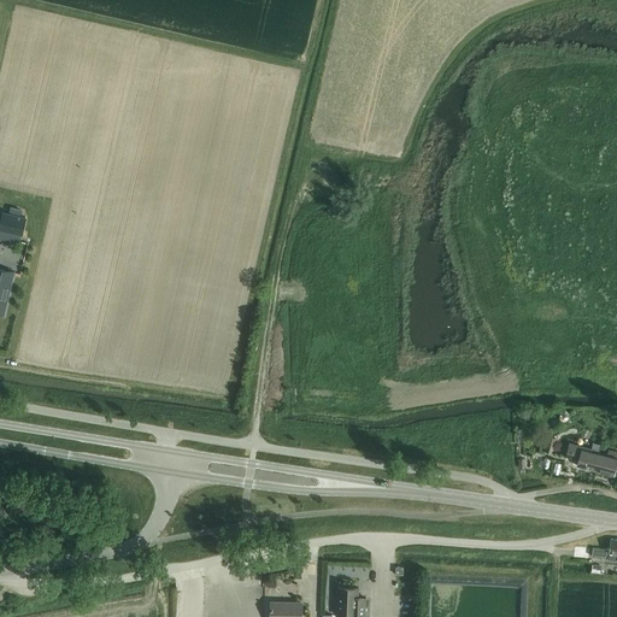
[(0,229),(23,235),(28,217),(21,216),(22,210),(10,207),(9,212),(3,211),(0,219),(0,229)]
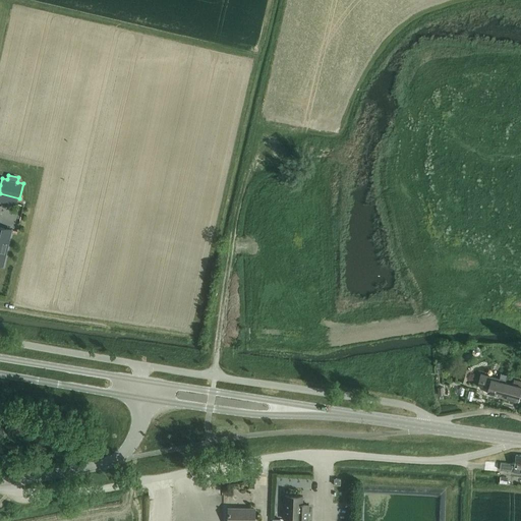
[(0,227),(0,266),(3,267),(12,230),(0,227)]
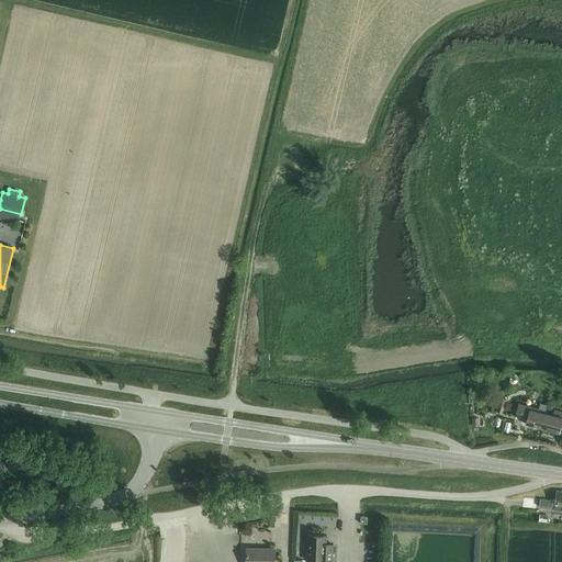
[(503,412),(507,398),(501,397),(496,409),(503,412)]
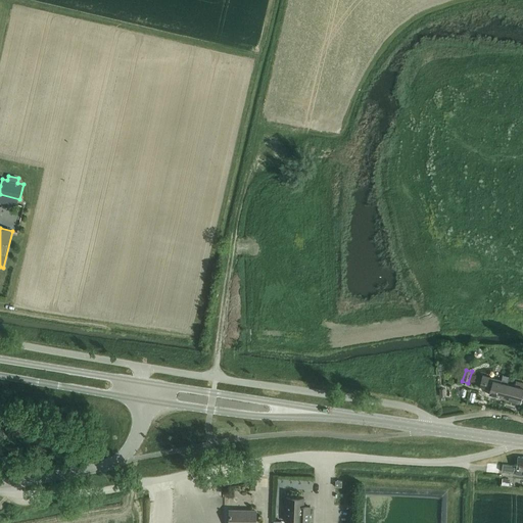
[(489,394),(504,398),(508,383),(510,377),(503,375),(502,380),(484,375),(480,387),(490,390),(489,394)]
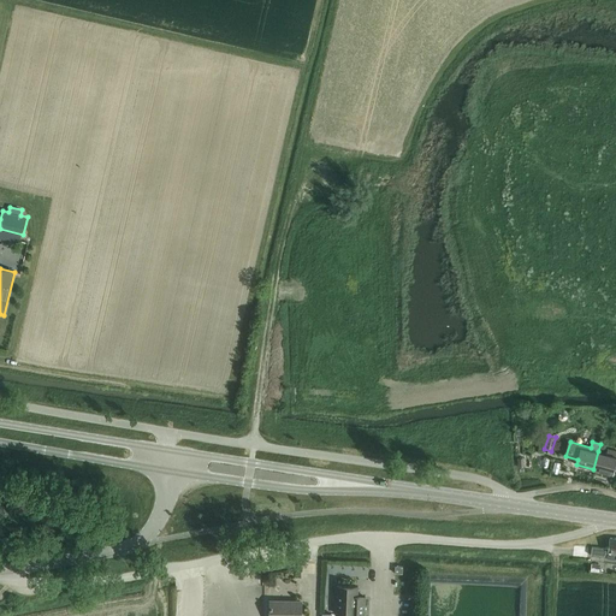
[(598,451),(593,469),(612,475),(615,462),(615,450),(608,449),(606,454),(598,451)]
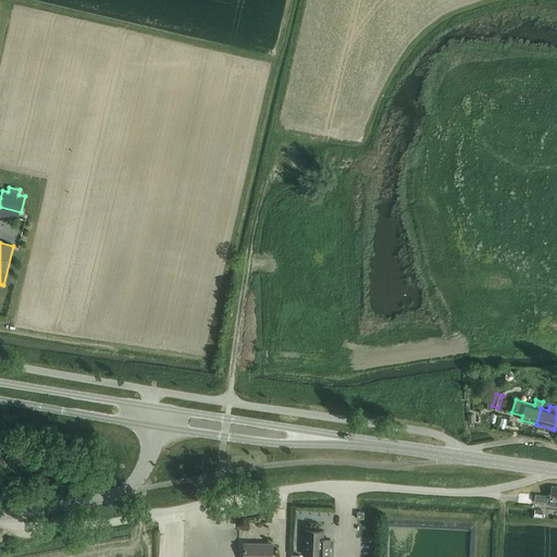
[(556,486),(552,486),(551,496),(535,494),(534,502),(549,504),(549,506),(556,506),(556,486)]
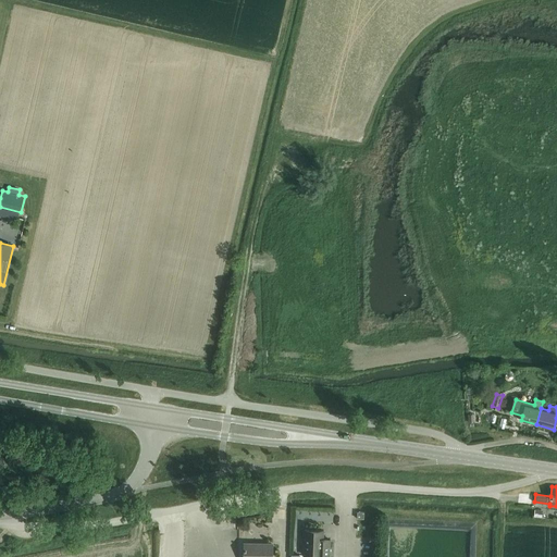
[(323,531),(306,530),(305,556),(316,556),(330,556),(331,540),(323,540),(323,531)]
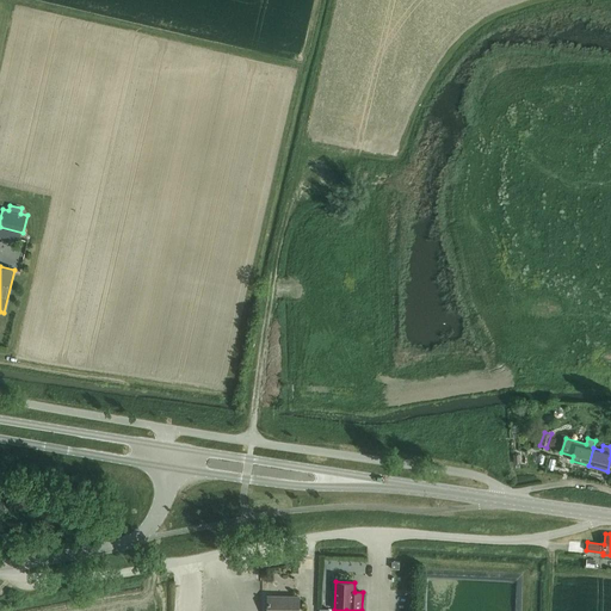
[(298,610),(298,597),(269,597),(267,610),(298,610)]
